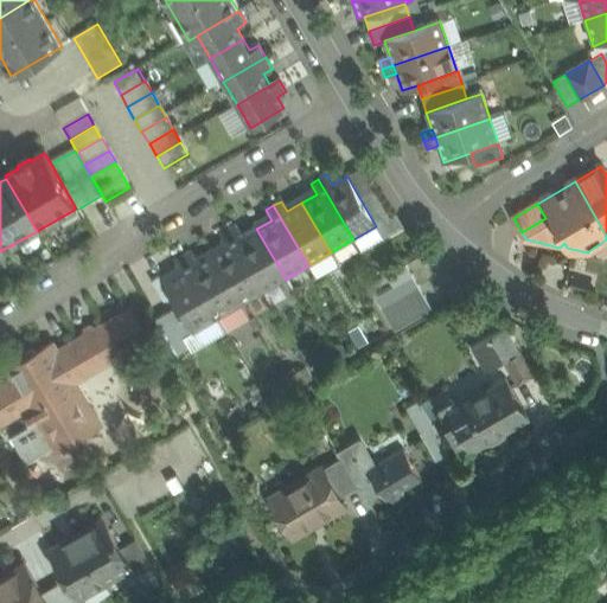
[(256,229),(241,238),(235,228),(228,232),(263,293),(286,280),(256,229)]
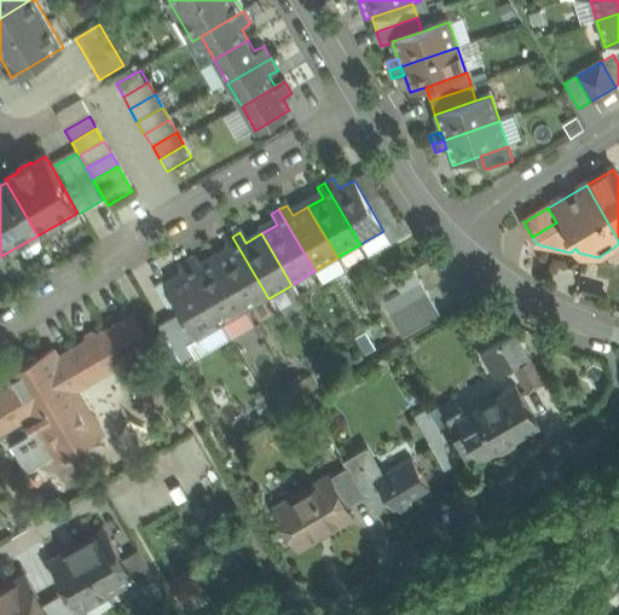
[(268,299),(232,237),(224,242),(230,251),(215,261),(246,312),(268,299)]
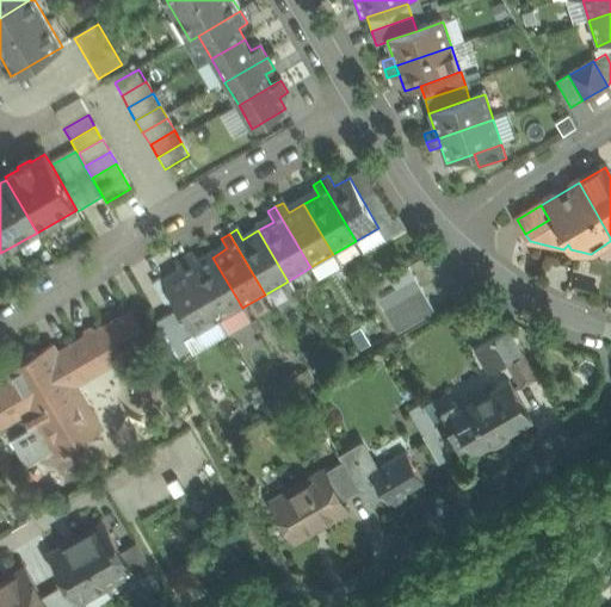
[(242,308),(213,258),(197,266),(191,255),(184,260),(218,321),(242,308)]
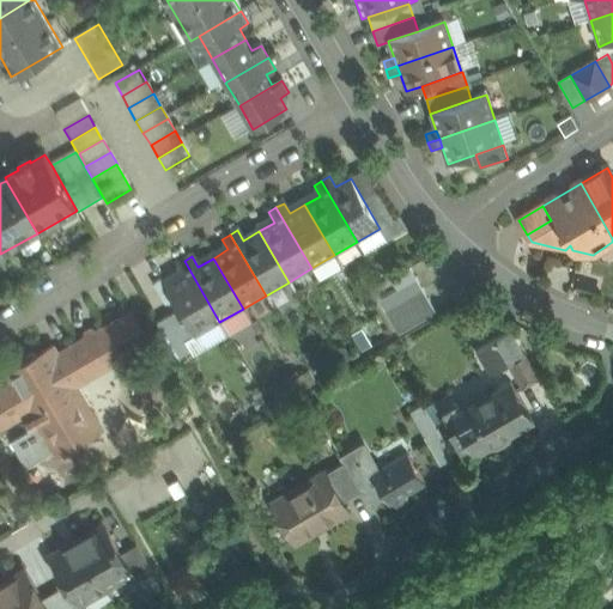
[(219,322),(184,261),(176,266),(182,276),(167,285),(182,310),(196,335),(219,322)]
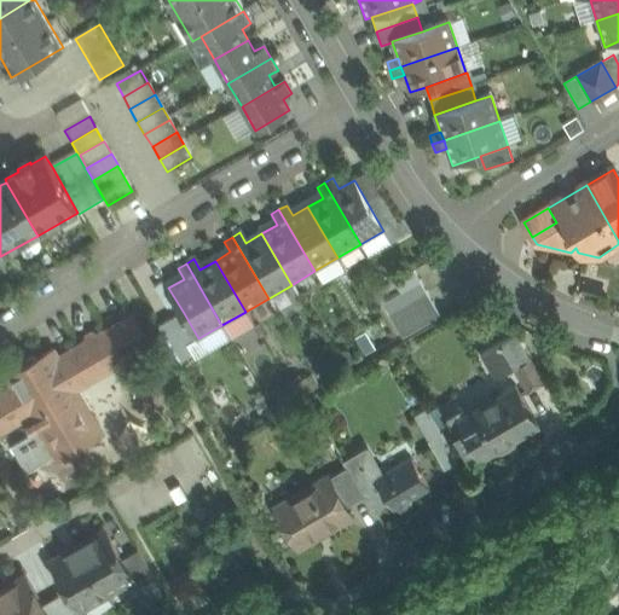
[(414,272),(376,294),(382,306),(420,283),(414,272)]
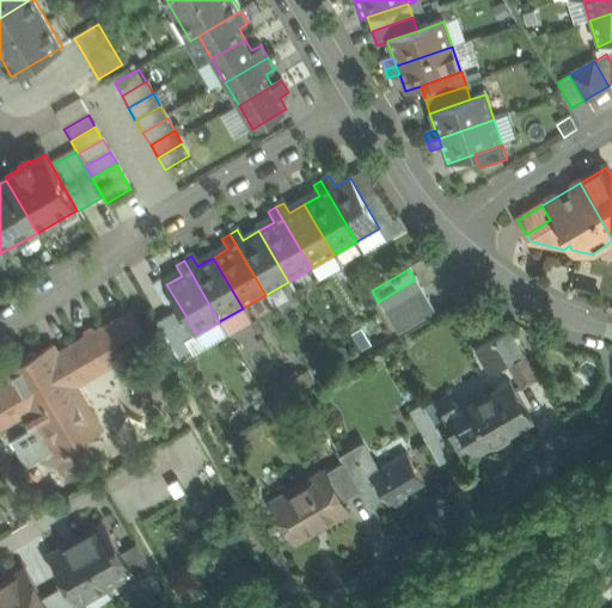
[(415,280),(378,302),(385,313),(422,292),(415,280)]
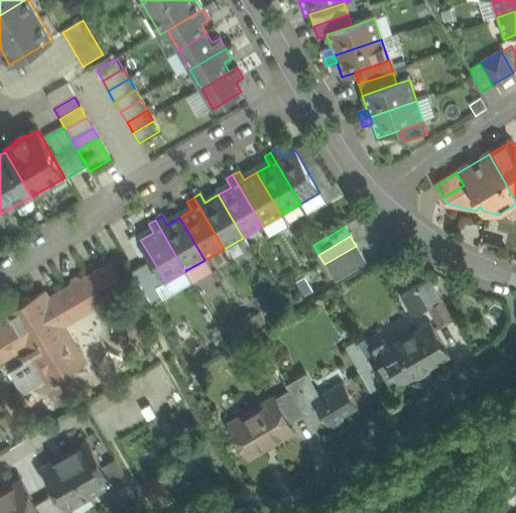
[(356,246),(325,264),(330,273),(361,255),(356,246)]
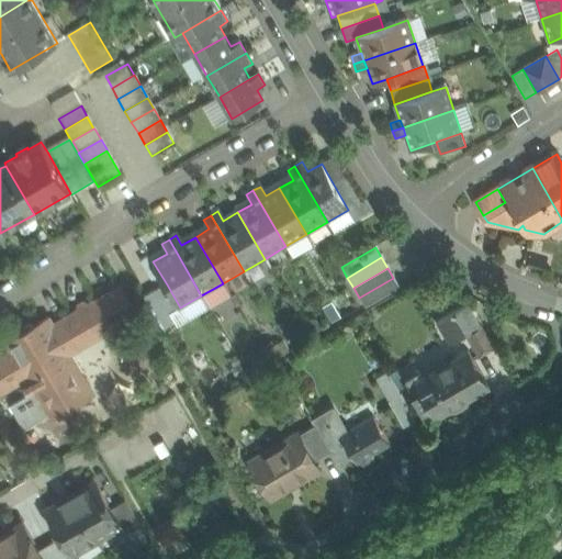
[(393,278),(359,298),(366,309),(400,289),(393,278)]
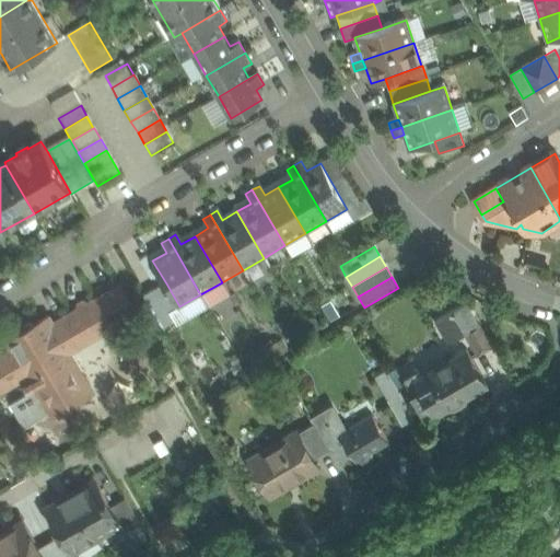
[(166,283),(143,297),(163,329),(174,323),(168,313),(179,306),(166,283)]
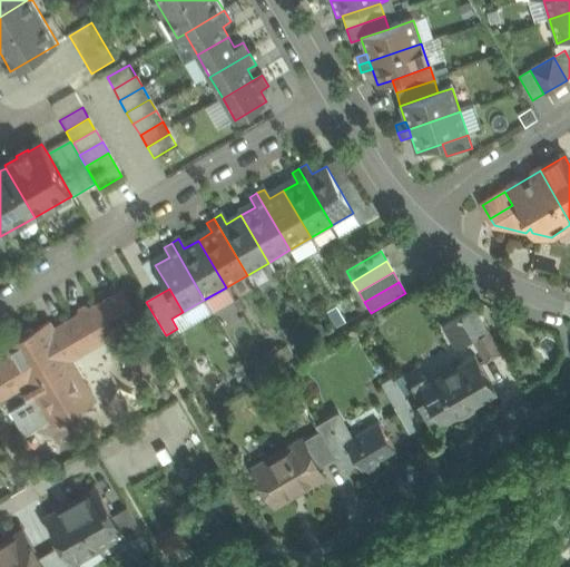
[(9,357),(27,385),(48,423),(53,424),(91,403),(92,398),(84,382),(71,379),(66,368),(59,368),(61,358),(80,346),(90,349),(111,336),(114,330),(119,332),(134,323),(136,316),(124,296),(117,294),(89,311),(85,309),(80,311),(80,316),(53,331),(42,328),(32,334),(28,332),(23,334),(22,340),(12,345),(9,357)]
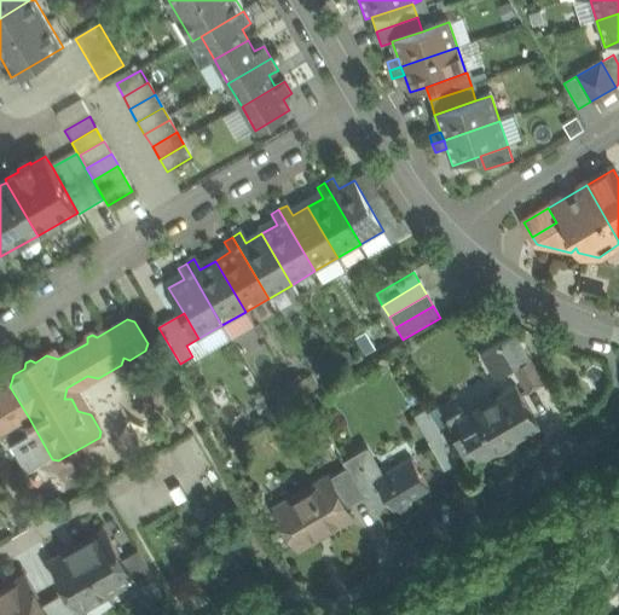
[(515,337),(481,358),(492,377),(501,378),(513,371),(527,394),(543,384),(515,337)]
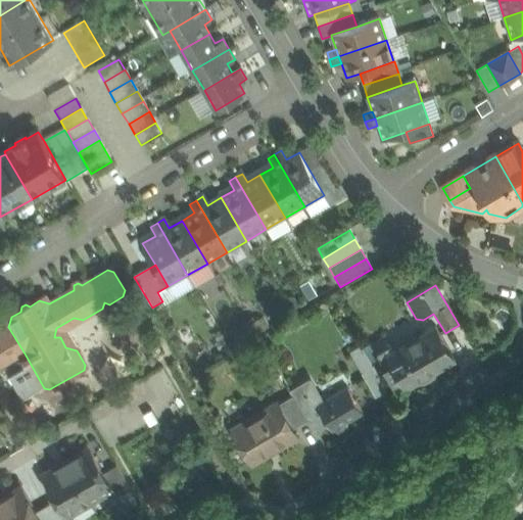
[(25,353),(8,327),(0,332),(0,367),(1,367),(25,353)]
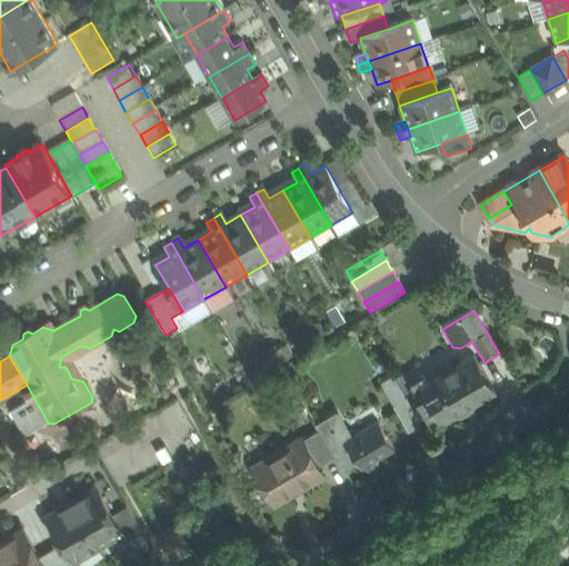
[(473,357),(422,387),(427,396),(419,400),(429,418),(438,414),(442,421),(493,391),(473,357)]
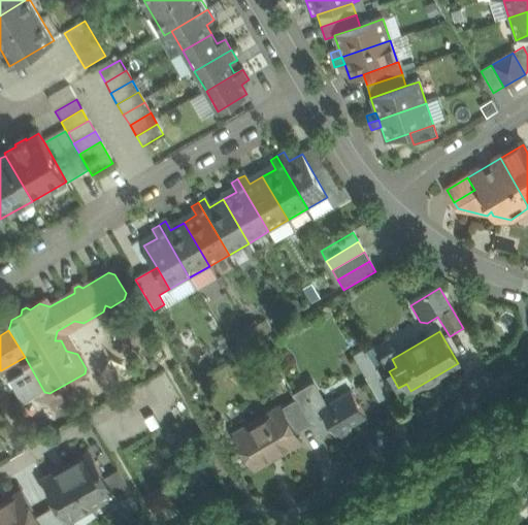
[(376,371),(366,355),(356,362),(365,379),(376,371)]
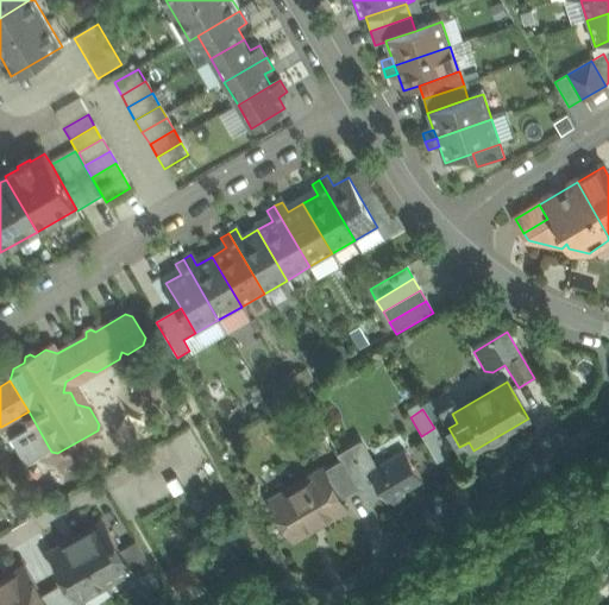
[(421,436),(437,464),(451,457),(434,428),(421,436)]
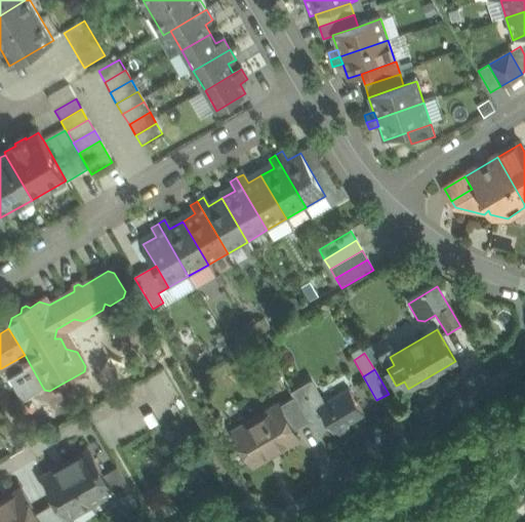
[(349,389),(319,406),(314,397),(303,395),(298,397),(295,399),(309,423),(313,431),(314,430),(313,429),(320,432),(329,426),(333,434),(335,433),(339,435),(349,430),(349,426),(364,415),(349,389)]
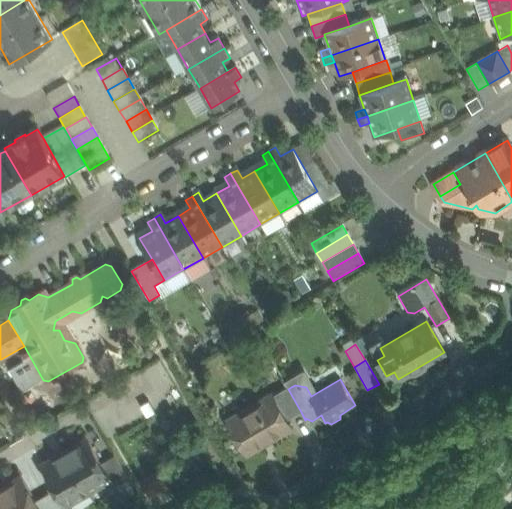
[(288,389),(287,388),(272,397),(286,421),(301,412),(288,389)]
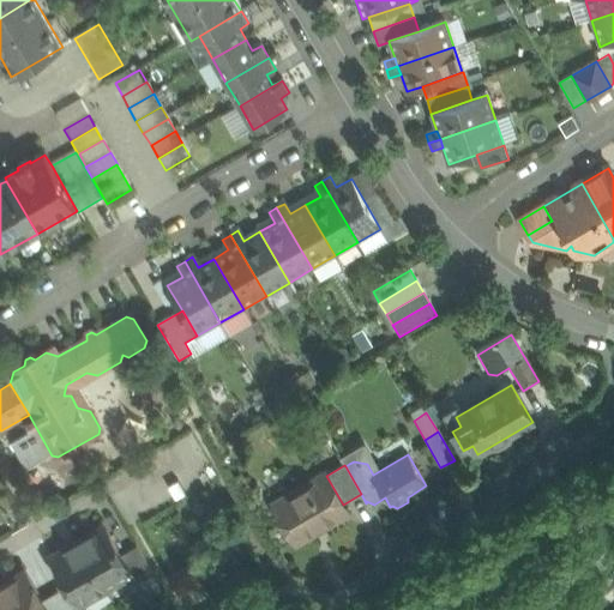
[(326,476),(275,506),(296,543),(348,513),(343,505),(326,476)]
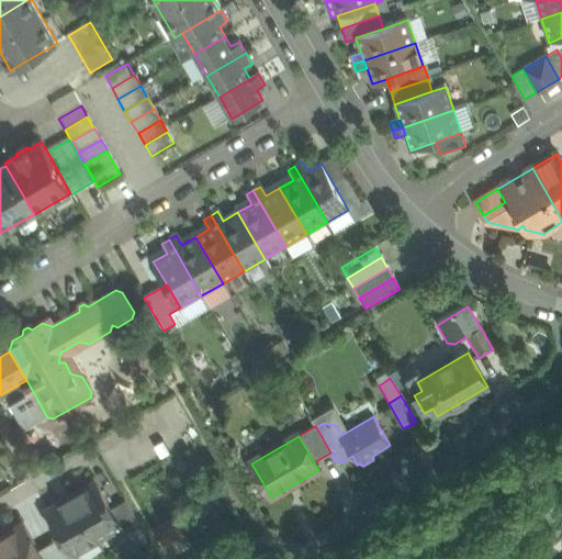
[(94,483),(72,496),(97,540),(98,543),(121,529),(122,529),(111,511),(94,483)]
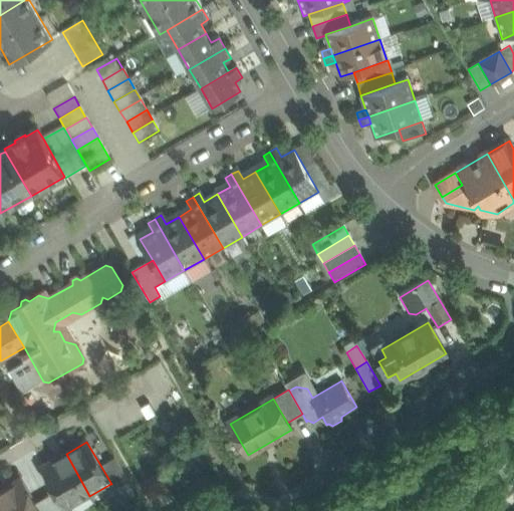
[(88,494),(66,454),(42,468),(56,492),(65,507),(66,507),(88,494)]
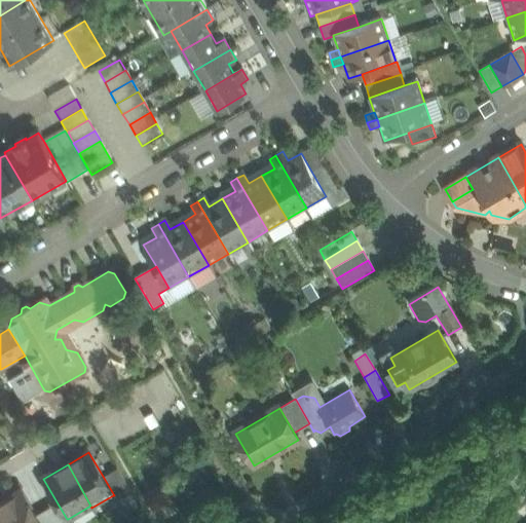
[(132,494),(117,470),(104,478),(114,495),(113,495),(117,502),(132,494)]
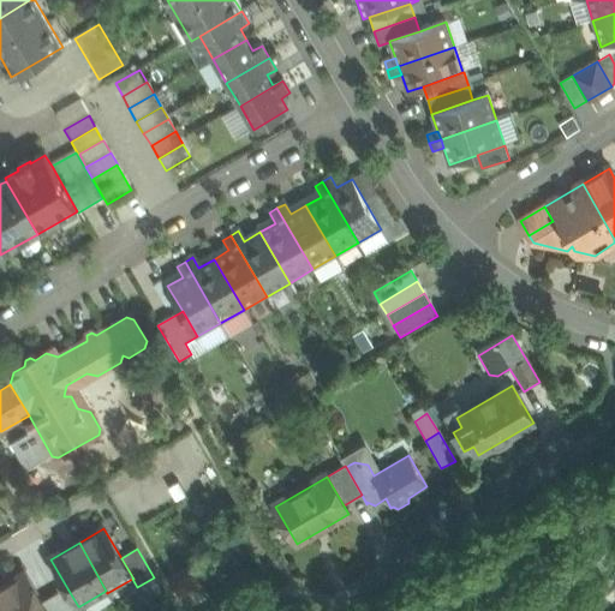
[(25,575),(0,588),(0,597),(7,610),(46,610),(42,603),(25,575)]
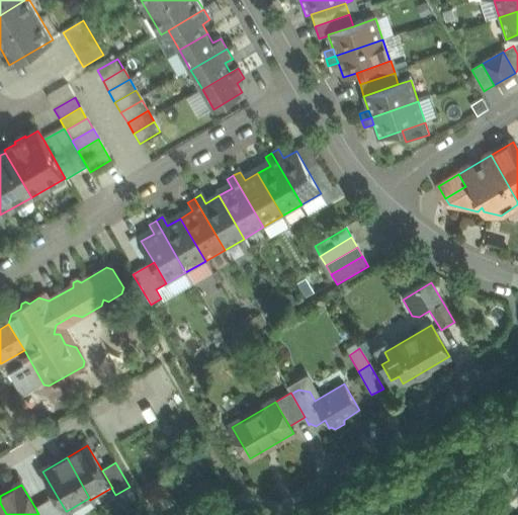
[(66,511),(57,496),(46,502),(53,514),(69,514),(67,511),(66,511)]
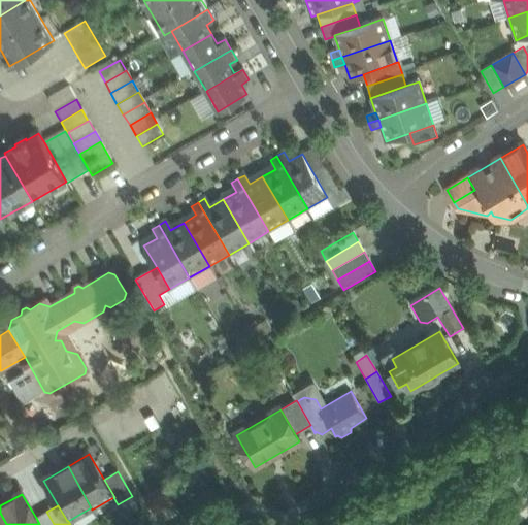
[(54,524),(46,512),(36,518),(39,524),(54,524)]
